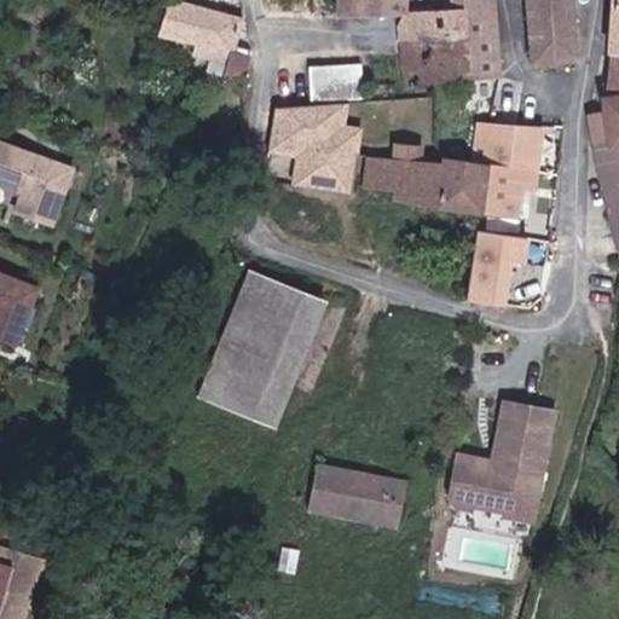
[(253,69),(255,56),(239,52),(247,18),(181,0),(148,0),(146,11),(157,13),(154,29),(204,45),(203,55),(236,64),(253,69)]
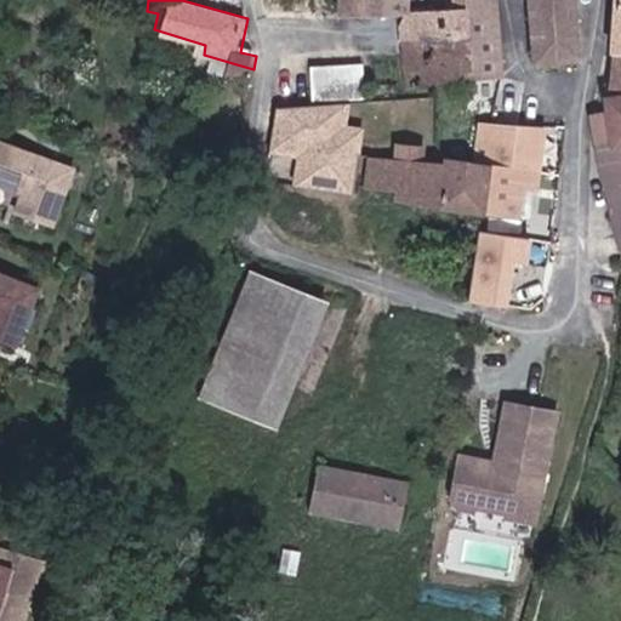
[(273,0),(273,17),(348,16),(346,0),(273,0)]
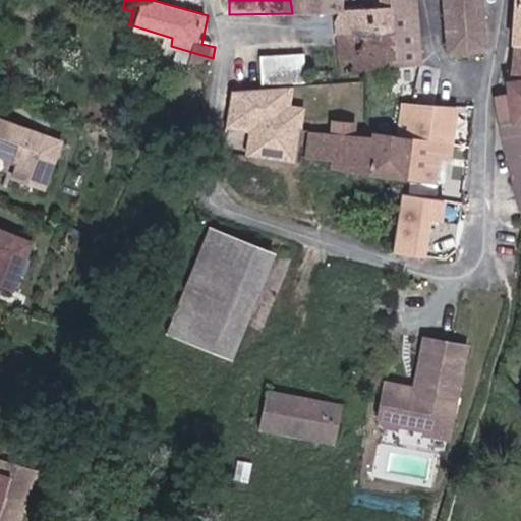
[(290,0),(292,13),(325,13),(324,0),(290,0)]
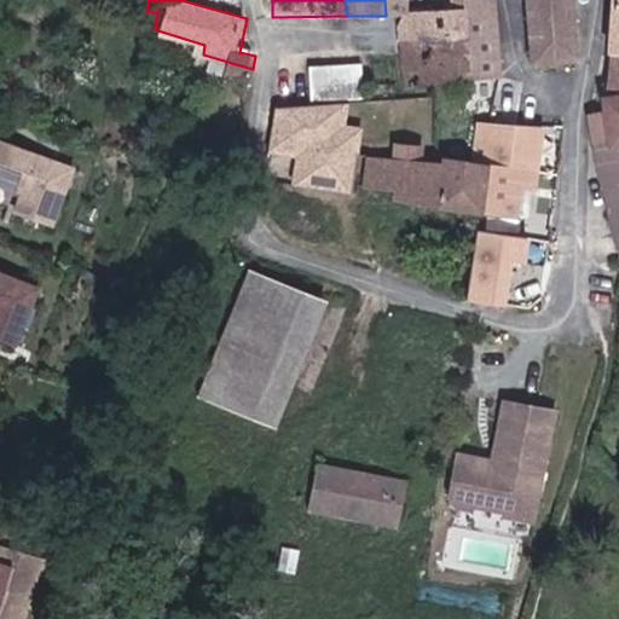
[(406,15),(414,7),(412,0),(385,0),(386,16),(406,15)]
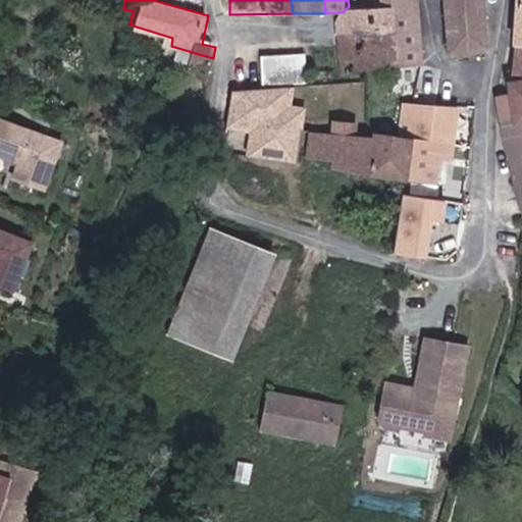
[(395,29),(392,0),(384,0),(384,6),(351,8),(343,17),(345,35),(395,29)]
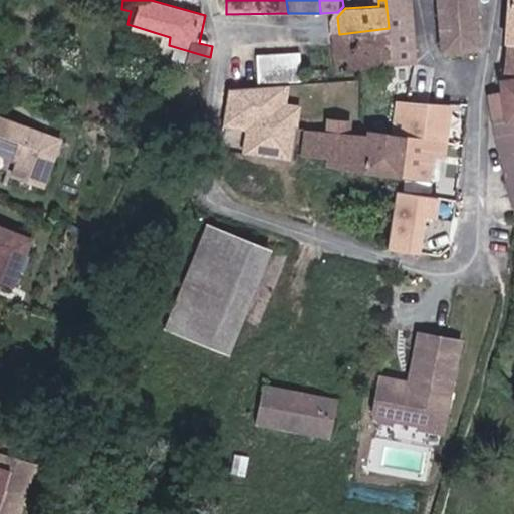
[(403,62),(418,61),(412,0),(386,0),(389,28),(393,63),(403,62)]
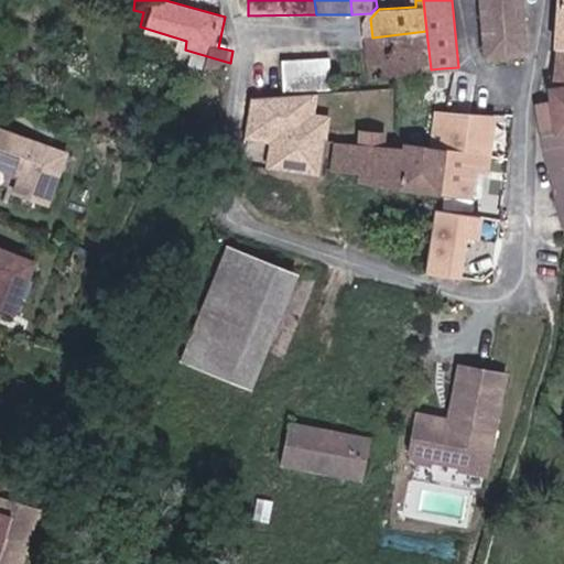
[(525,0),(484,0),(489,61),(531,55),(525,0)]
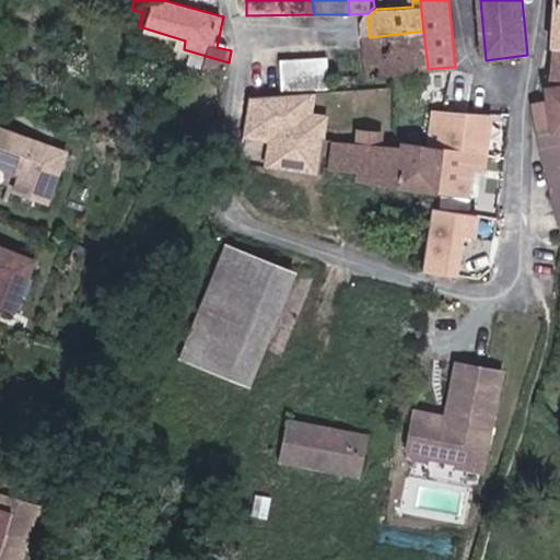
[(397,72),(428,69),(423,31),(370,37),(373,74),(397,72)]
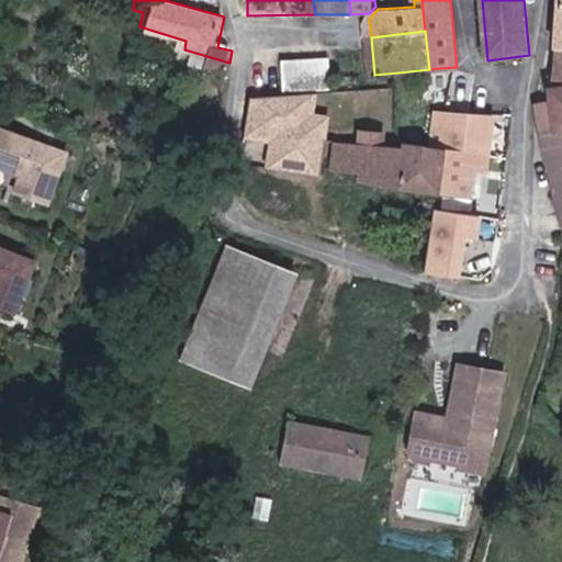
[(561,55),(555,55),(554,104),(560,132),(549,134),(561,190),(561,55)]
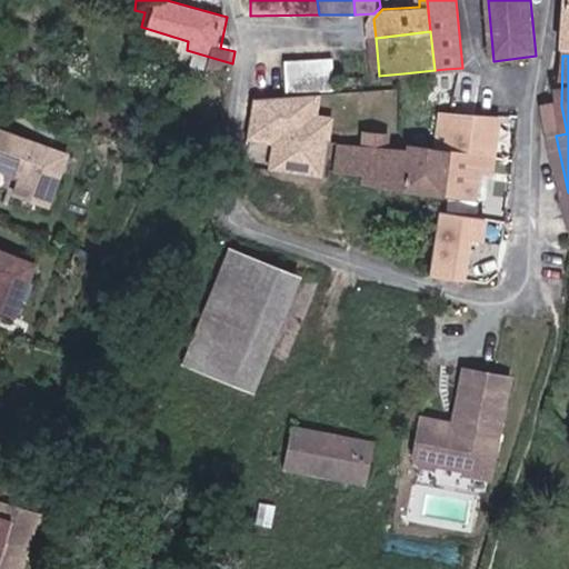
[(332,58),(287,57),(286,88),(331,89),(332,58)]
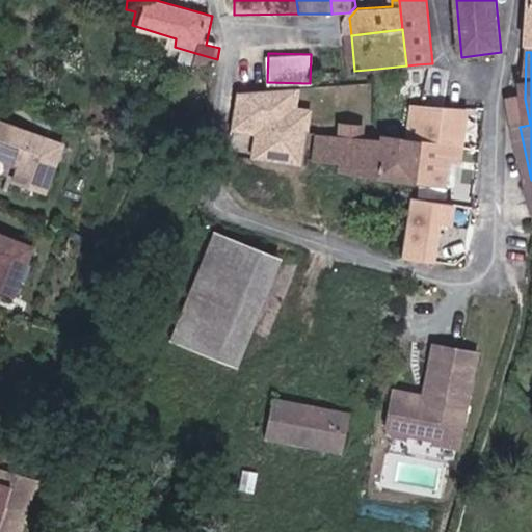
[(198,68),(214,72),(217,59),(203,55),(198,68)]
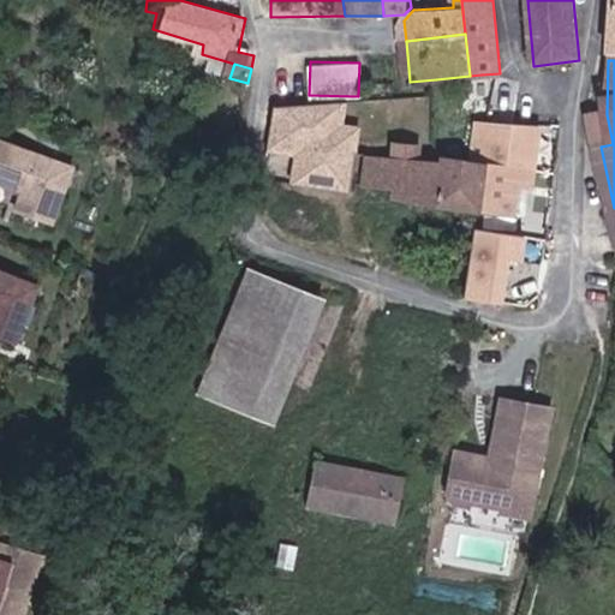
[(346,105),(274,99),(269,151),(293,154),(291,181),(353,187),(359,123),(345,121),(346,105)]
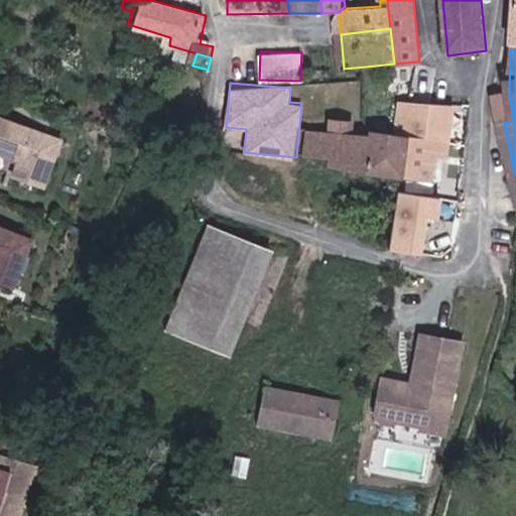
[(514,121),(509,96),(498,98),(504,123),(514,121)]
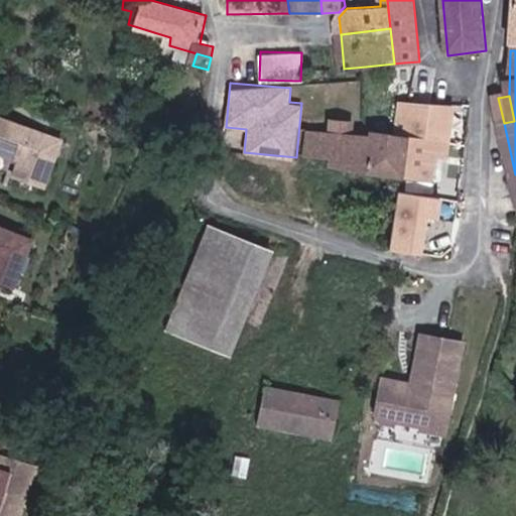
[(456,113),(408,107),(404,107),(400,134),(411,135),(410,139),(406,181),(435,185),(438,159),(449,160),(456,113)]
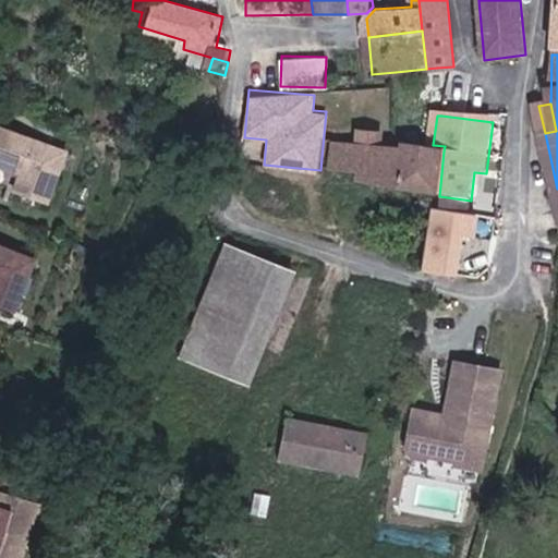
[(69,152),(0,126),(0,171),(12,177),(5,195),(48,210),(69,152)]
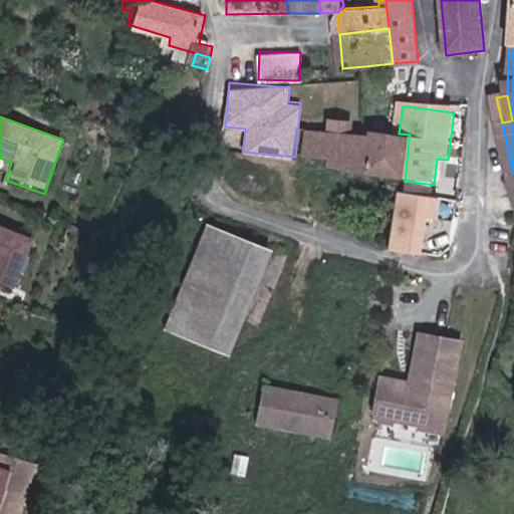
[(334,173),(405,181),(409,139),(373,136),(372,143),(355,141),(357,131),(331,127),(330,138),(314,136),(312,161),(335,164),(334,173)]
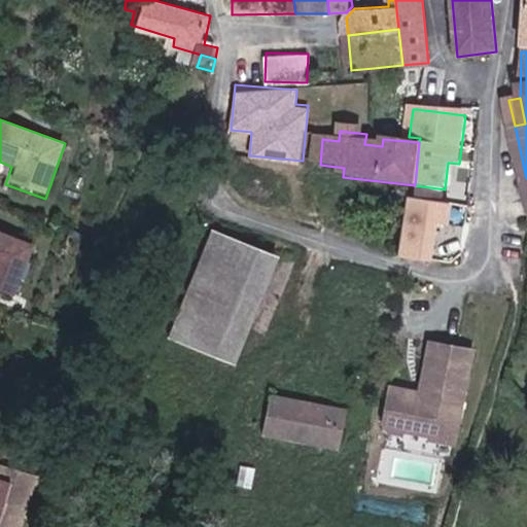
[(409,235),(425,237),(428,208),(412,206),(409,235)]
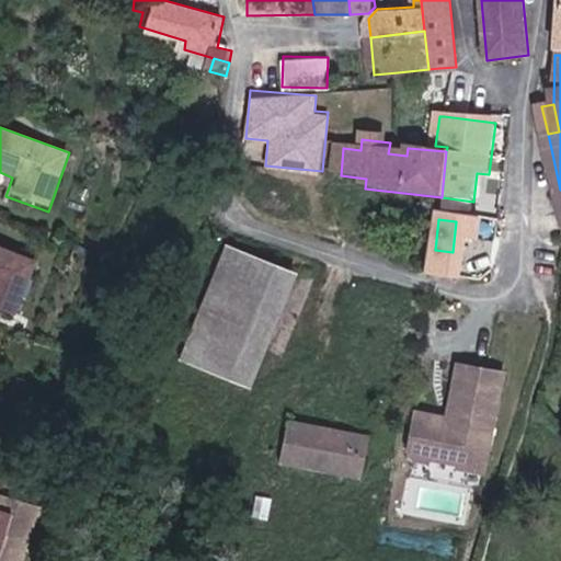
[(249,387),(296,271),(229,244),(182,359),(249,387)]
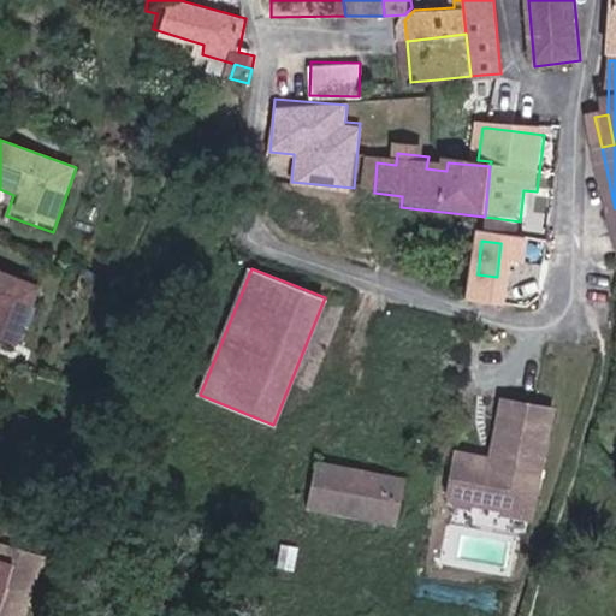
[(475,302),(513,307),(515,279),(497,277),(478,274),(475,302)]
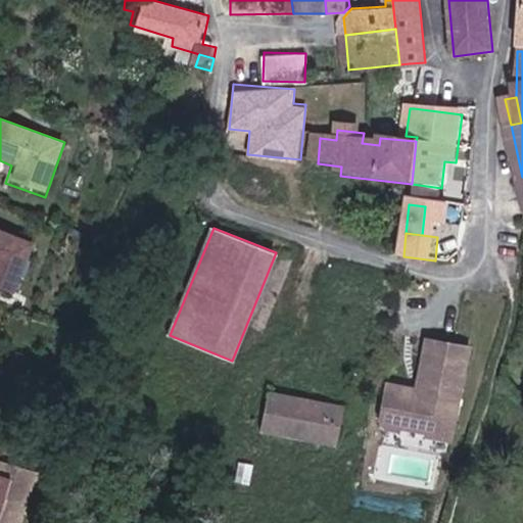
[(32,246),(0,234),(0,293),(12,298),(32,246)]
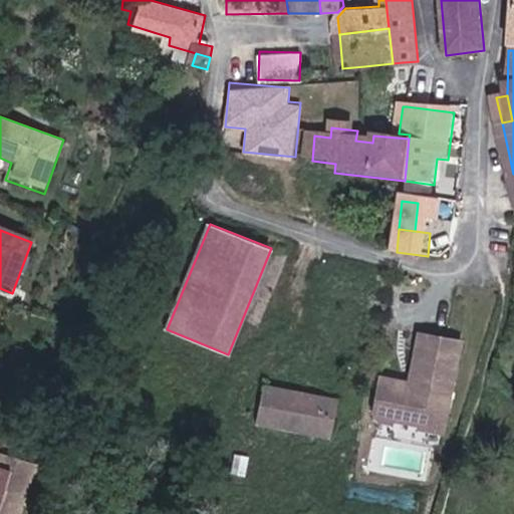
[(439,431),(455,340),(411,332),(402,383),(374,378),(367,418),(439,431)]
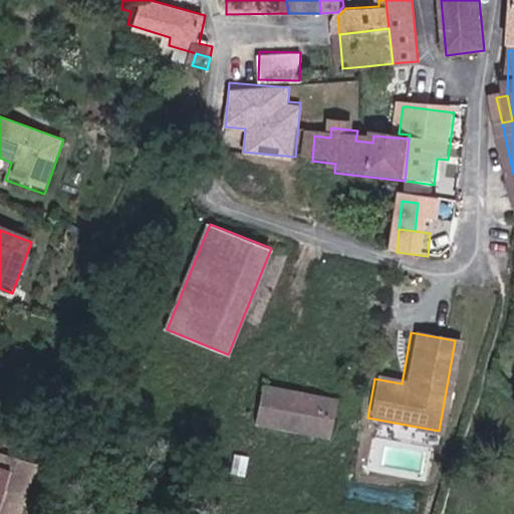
[(340,400),(265,384),(258,424),(333,438),(340,400)]
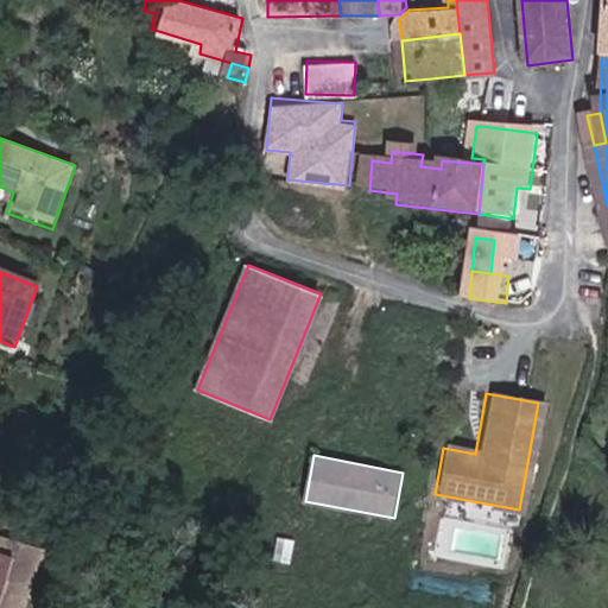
[(52,561),(12,540),(5,553),(0,551),(0,607),(25,607),(43,572),(46,574),(52,561)]
